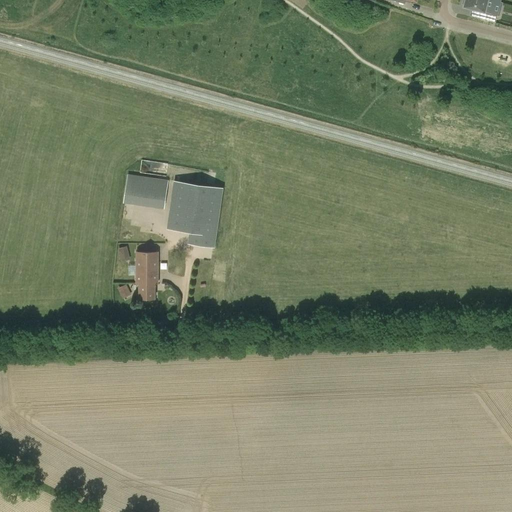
[(487,0),(463,0),(462,4),(464,5),(463,7),(484,12),(483,18),(495,22),(497,15),(491,13),(493,9),(486,7),(487,0)]
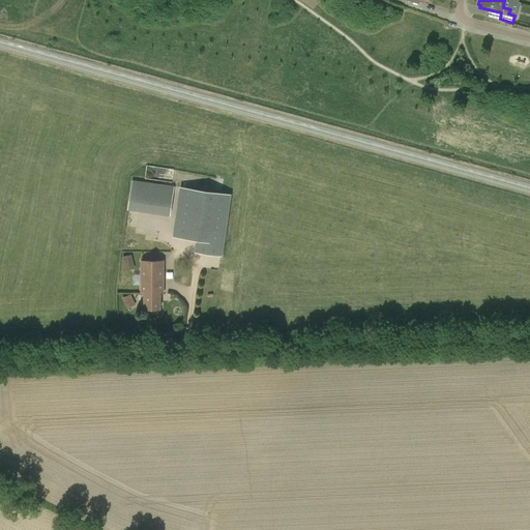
[(169,216),(173,187),(133,181),(127,210),(169,216)]
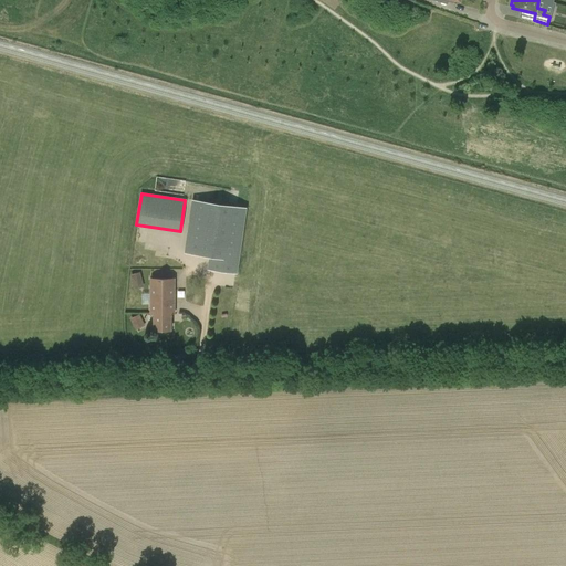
[(209,257),(208,269),(238,273),(248,208),(192,199),(184,253),(209,257)]
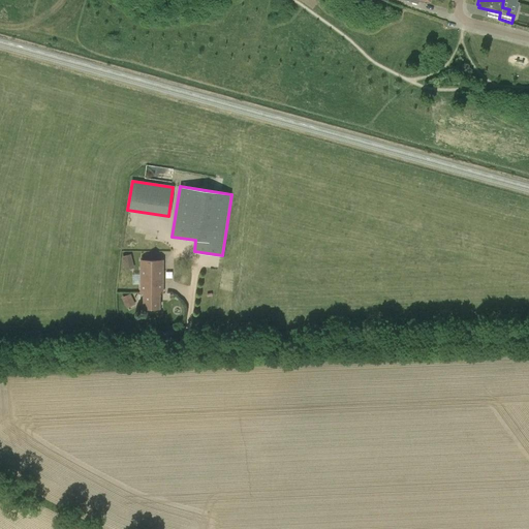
[(123,255),(125,269),(134,268),(132,253),(123,255)]
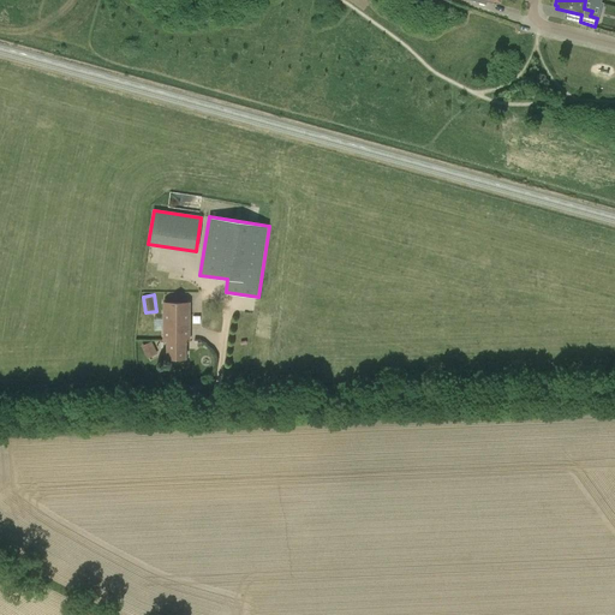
[(189,341),(190,303),(165,303),(163,340),(167,340),(167,358),(185,358),(186,340),(189,341)]
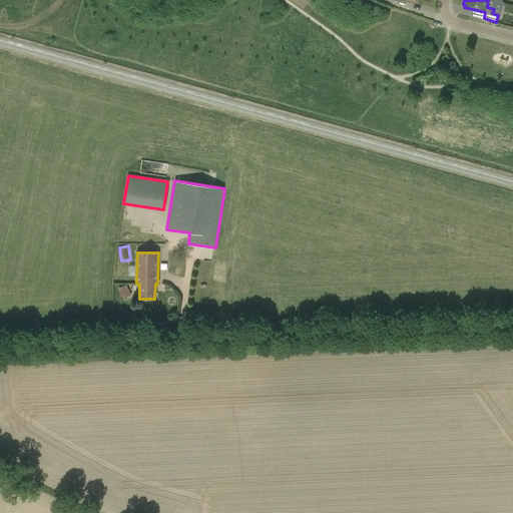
All buildings are outlined.
